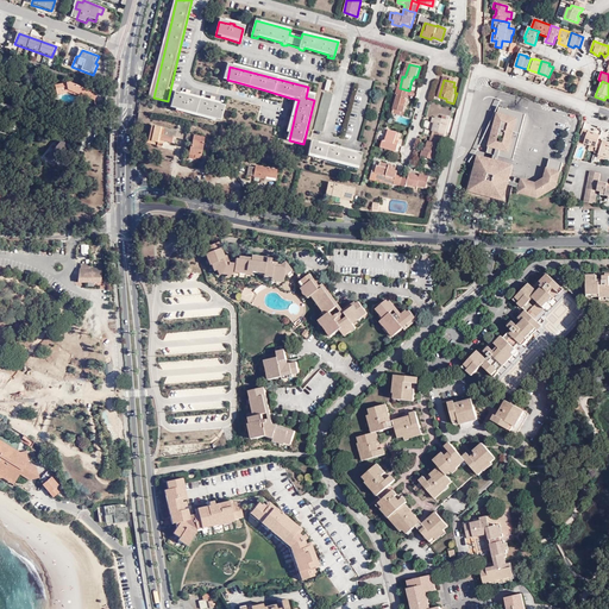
[(98,100),(100,93),(92,89),(92,90),(71,82),(57,86),(60,93),(70,90),(81,94),(82,94),(98,100)]
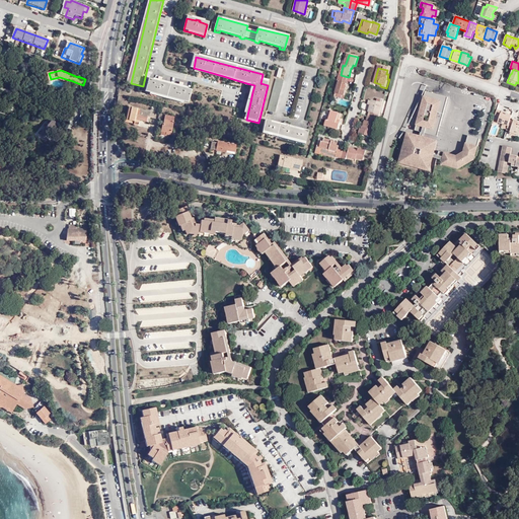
[(341,75),(338,75),(337,79),(339,80),(338,87),(336,93),(346,95),(349,84),(346,84),(347,81),(348,77),(341,75)]
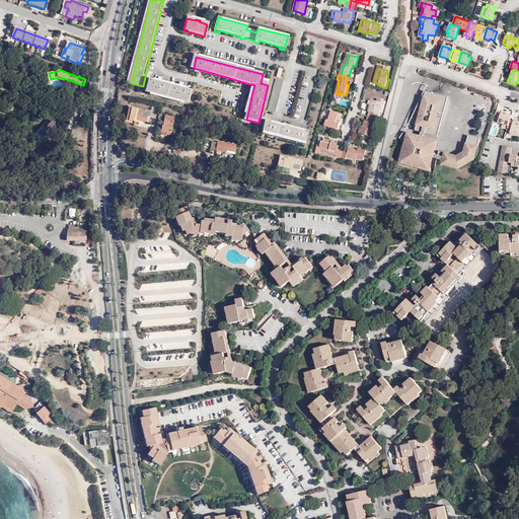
[(147,91),(189,103),(193,92),(179,88),(159,82),(150,79),(147,91)]
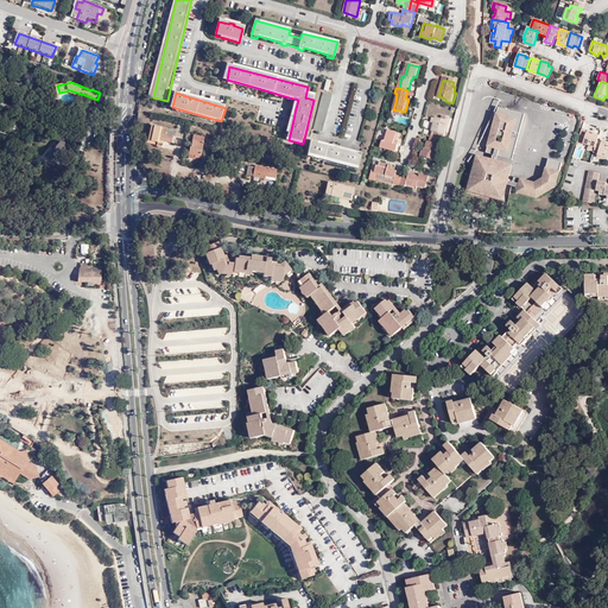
[(325,134),(334,99),(325,96),(317,133),(325,134)]
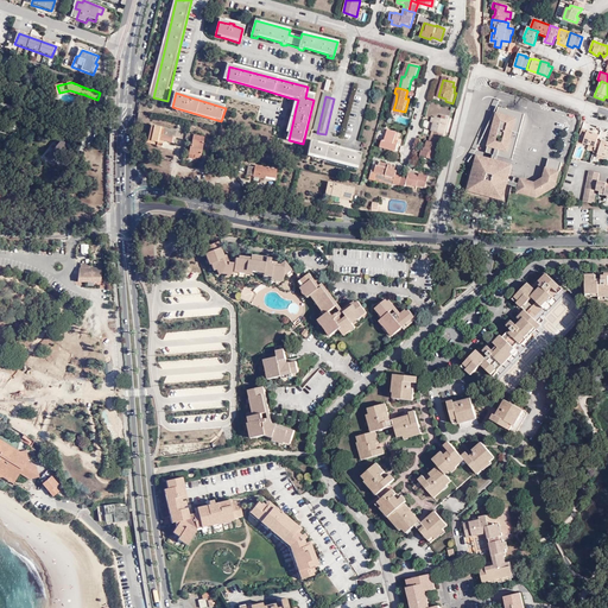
[(495,154),(499,154),(513,159),(525,114),(499,107),(487,152),(495,154)]
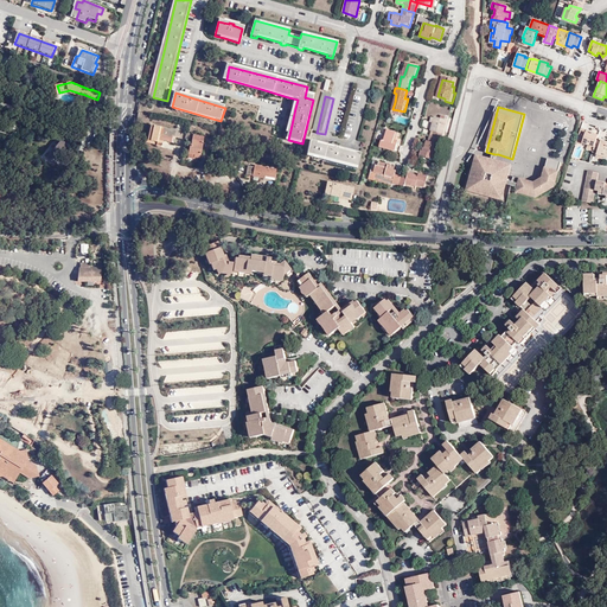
[(442,140),(443,140),(448,122),(447,121),(442,120),(436,119),(433,133),(434,133),(433,138),(442,140)]
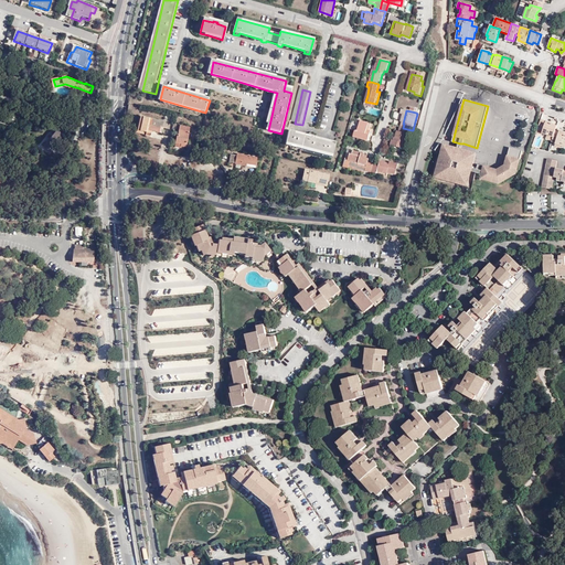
[(161,132),(164,121),(142,116),(139,129),(148,131),(149,129),(161,132)]
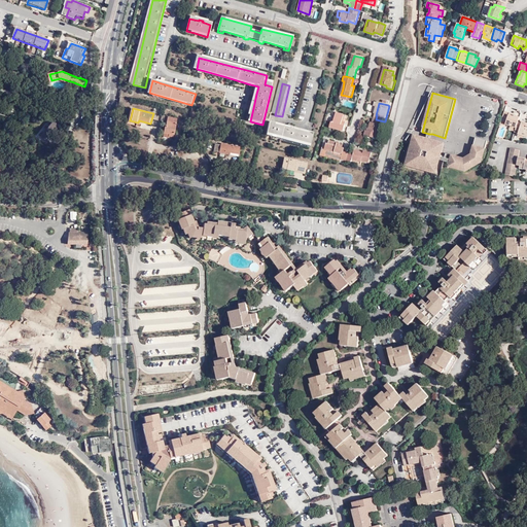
[(514,114),(504,111),(500,124),(505,126),(505,125),(516,128),(518,124),(518,121),(520,117),(514,115),(514,114)]
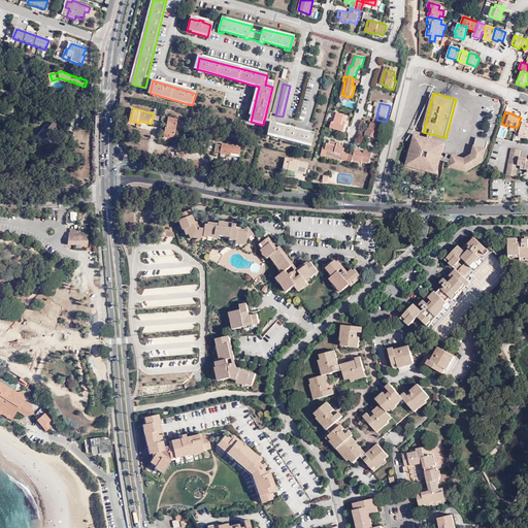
[(167,125),(165,132),(171,133),(170,135),(175,136),(179,118),(171,116),(169,125),(167,125)]
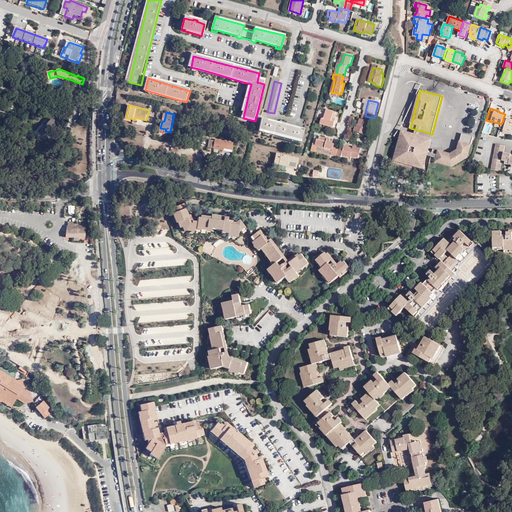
[(334,119),(335,114),(328,112),(325,122),(323,121),(321,127),(335,130),(338,120),(334,119)]
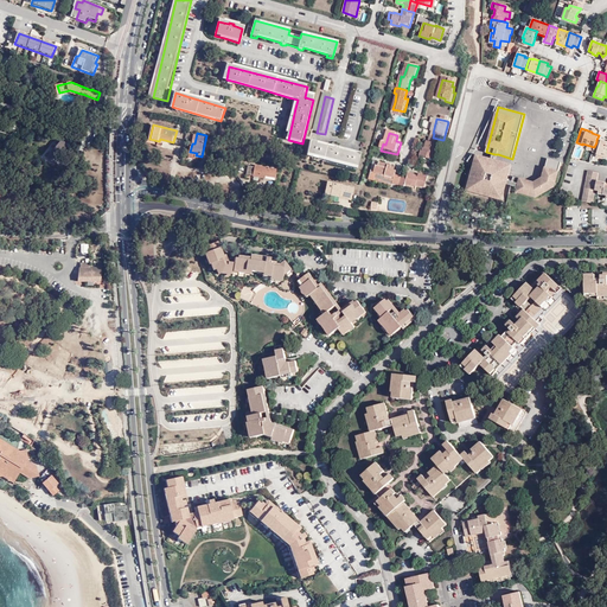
[(436,163),(441,144),(442,140),(433,138),(432,144),(429,144),(427,153),(423,153),(422,159),(436,163)]
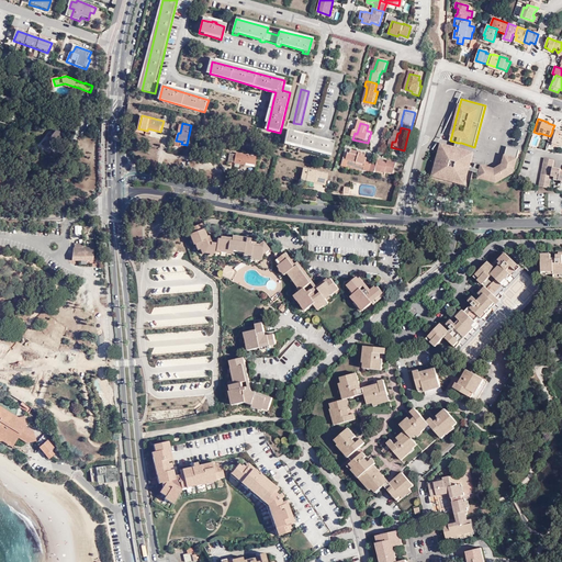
[(43,146),(49,150),(64,134),(57,130),(43,146)]
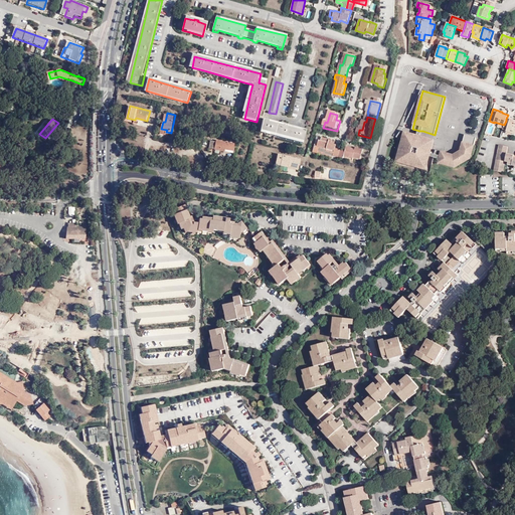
[(512,133),(514,124),(514,120),(510,119),(510,120),(509,122),(506,121),(504,125),(503,127),(507,129),(506,131),(512,133)]
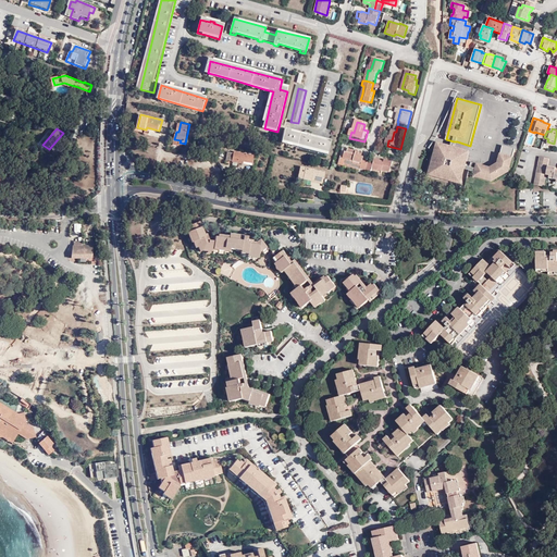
[(329,158),(332,143),(325,141),(325,144),(309,139),(295,136),(295,134),(287,132),(284,147),(329,158)]
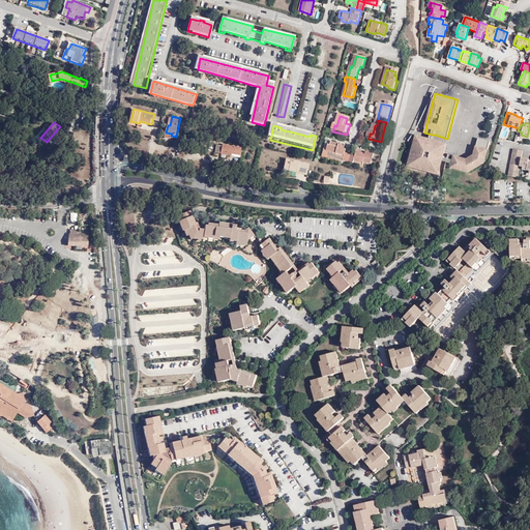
[(442,159),(443,157),(446,144),(433,141),(430,140),(417,137),(410,166),(439,173),(442,159)]
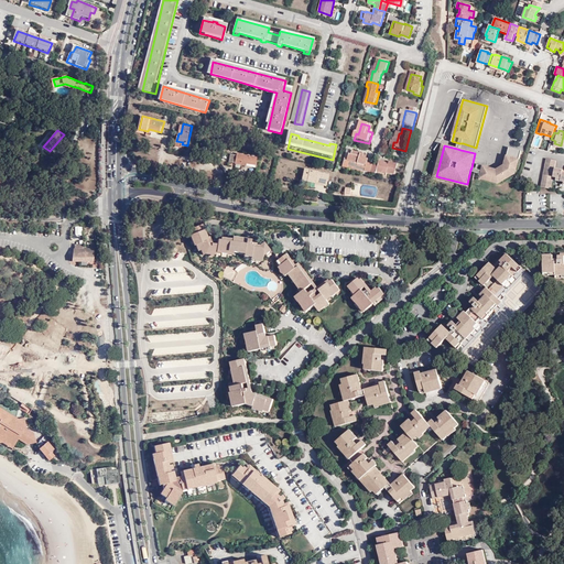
[(475,176),(481,179),(500,183),(516,173),(522,150),(509,147),(505,164),(498,169),(478,164),(477,169),(476,172),(475,176)]
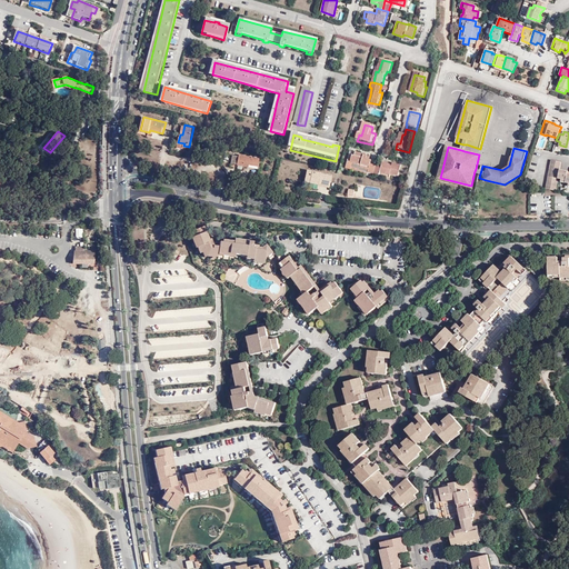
[(240,157),(239,165),(239,166),(249,168),(250,165),(259,167),(260,159),(241,155),(240,157)]
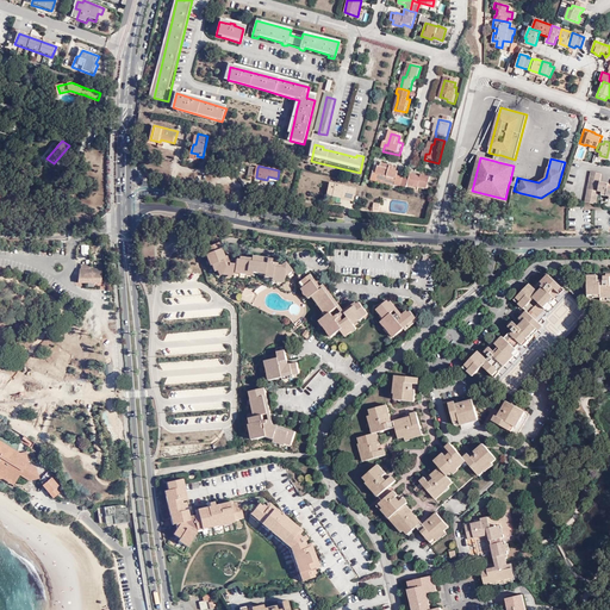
[(397,188),(403,190),(404,187),(406,180),(400,179),(402,174),(396,173),(397,169),(384,167),(384,169),(381,169),(379,176),(390,179),(388,181),(398,184),(397,188)]
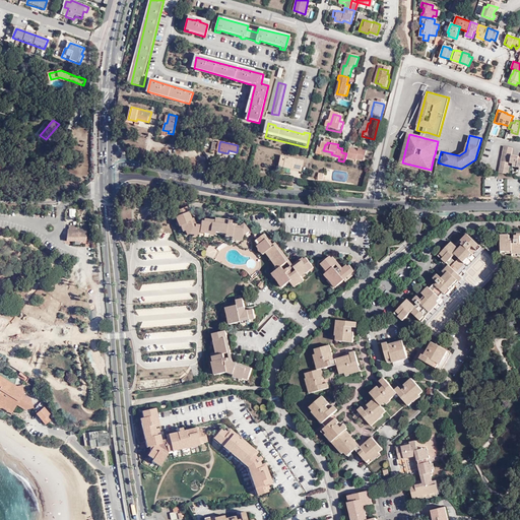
[(497,171),(506,173),(509,161),(512,163),(516,163),(516,166),(518,167),(519,167),(519,157),(517,157),(518,155),(510,154),(511,147),(502,145),(497,171)]
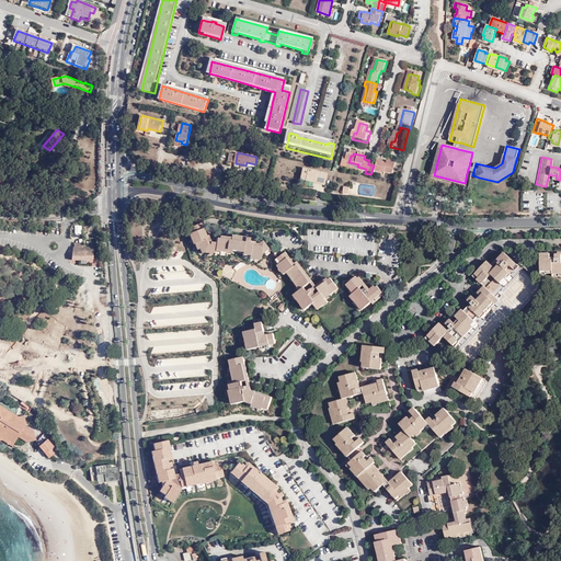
[(374,165),(371,172),(377,173),(377,172),(384,173),(384,172),(396,174),(398,164),(389,162),(388,165),(384,164),(385,163),(379,162),(377,167),(374,165)]
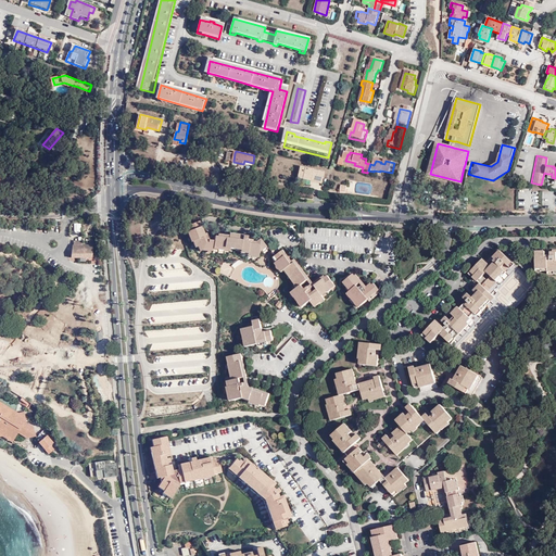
[(323,180),(325,172),(301,166),(299,177),(312,180),(313,178),(323,180)]
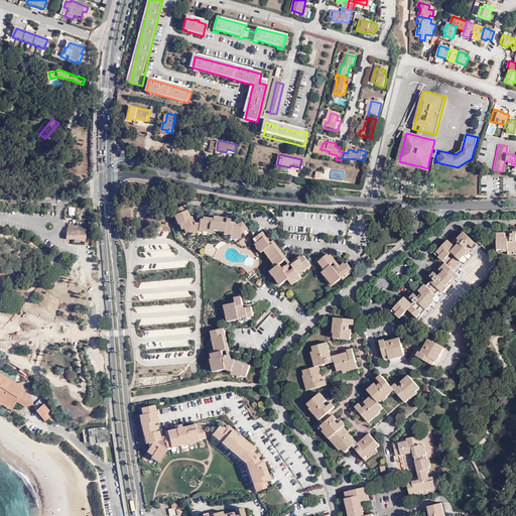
[(184,205),(176,209),(177,214),(175,214),(177,220),(179,224),(180,227),(182,226),(183,229),(184,231),(186,230),(187,233),(192,234),(192,232),(196,233),(198,233),(198,232),(198,229),(203,230),(208,231),(213,231),(214,231),(214,229),(219,229),(223,230),(223,232),(229,233),(229,235),(234,236),(239,237),(240,233),(242,232),(246,229),(243,224),(240,221),(236,225),(234,225),(234,223),(228,222),(227,221),(215,219),(214,222),(200,220),(199,224),(194,224),(192,226),(191,226),(184,211),(186,210),(184,205)]
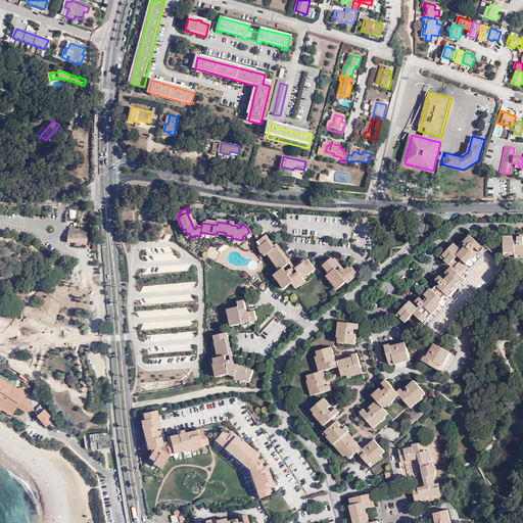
[(87,242),(88,231),(69,231),(67,244),(69,244),(69,247),(76,247),(77,242),(87,242)]
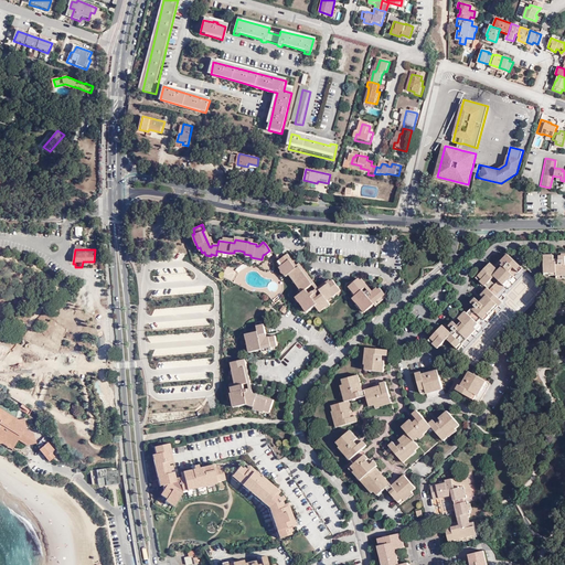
[(564,253),(561,253),(561,255),(558,255),(558,258),(553,258),(553,255),(544,254),(544,275),(548,276),(550,275),(556,275),(556,277),(564,277),(564,253)]
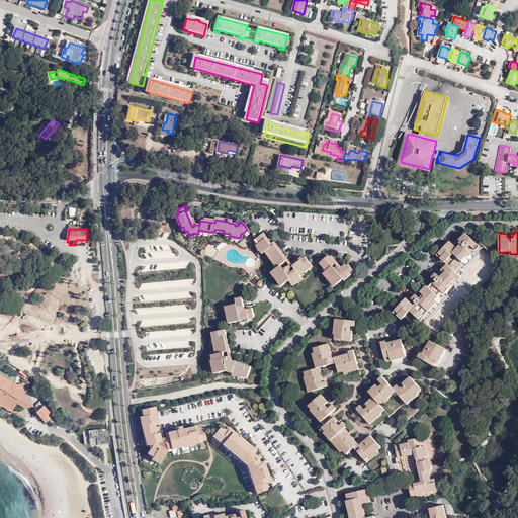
[(435,280),(433,282),(429,287),(428,286),(426,285),(423,288),(420,285),(417,288),(419,290),(422,294),(419,297),(416,293),(414,291),(411,295),(412,296),(411,298),(415,301),(413,304),(407,297),(395,310),(399,313),(398,315),(402,318),(410,310),(420,319),(436,301),(435,300),(439,296),(437,294),(442,290),(444,292),(456,280),(460,276),(454,271),(471,253),(466,249),(470,245),(475,249),(479,246),(465,233),(460,238),(459,237),(456,241),(459,244),(456,247),(449,240),(438,252),(442,256),(440,258),(446,263),(440,270),(443,272),(439,276),(433,271),(429,275),(435,280)]
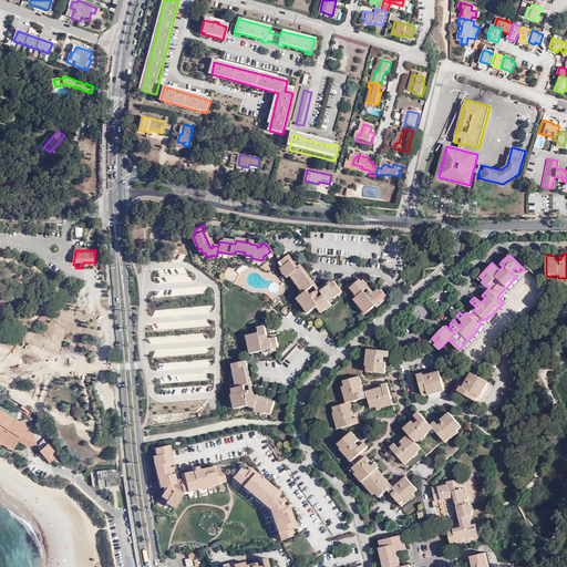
[(336,292),(340,289),(334,281),(321,291),(323,295),(319,298),(318,297),(318,292),(319,291),(318,290),(311,295),(308,289),(315,286),(300,268),(299,269),(289,256),(281,260),(285,265),(282,267),(287,271),(290,276),(292,274),(296,278),(299,282),(303,287),(306,290),(303,294),(299,296),(303,301),(307,306),(311,311),(317,307),(320,310),(322,308),(325,311),(328,308),(326,306),(330,303),(329,301),(327,299),(331,296),(336,292)]
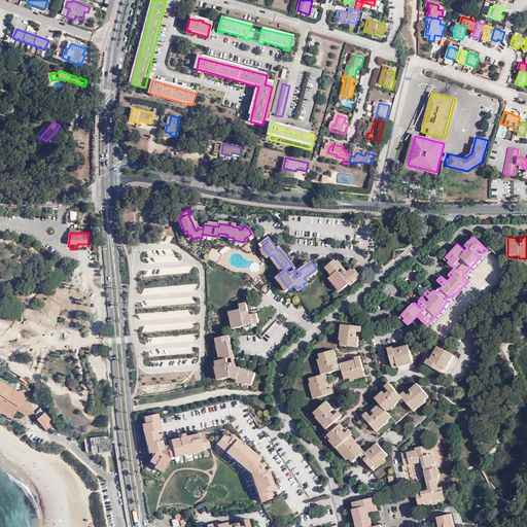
[(338,285),(342,289),(349,283),(352,281),(356,278),(359,274),(355,269),(347,275),(344,270),(340,273),(338,270),(341,268),(335,258),(327,266),(330,270),(332,273),(331,275),(330,276),(334,280),(338,285)]
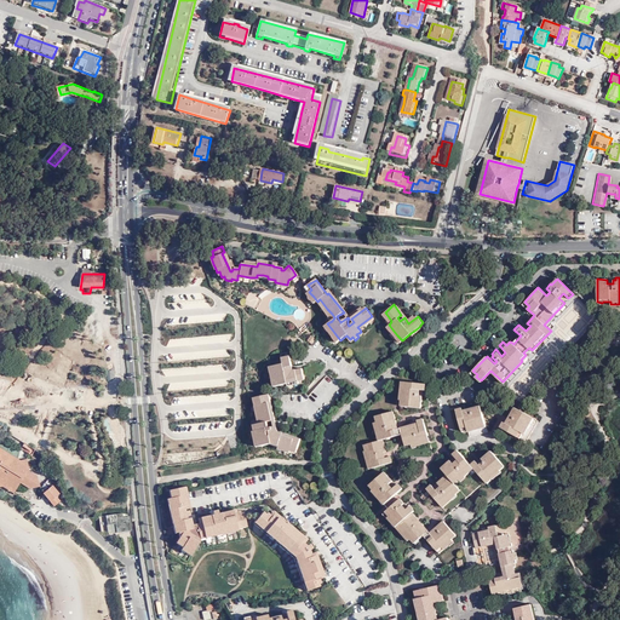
[(298,377),(304,375),(303,368),(293,371),(290,355),(286,356),(286,360),(282,361),(283,363),(273,366),(274,372),(276,379),(277,386),(288,383),(293,382),(299,380),(298,377)]
